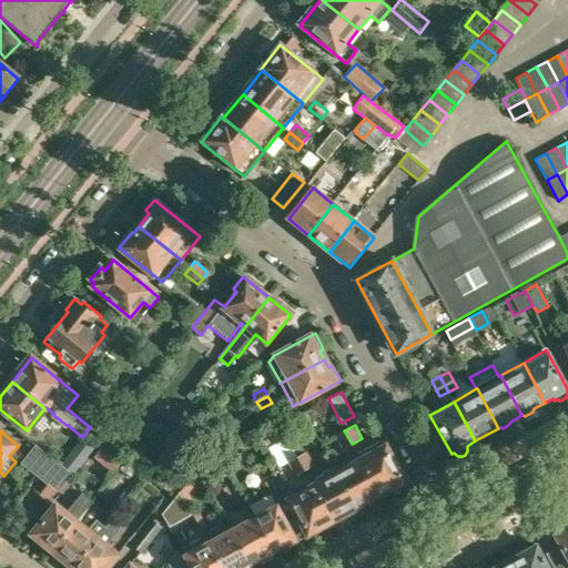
[(352,444),(344,430),(336,434),(343,448),(352,444)]
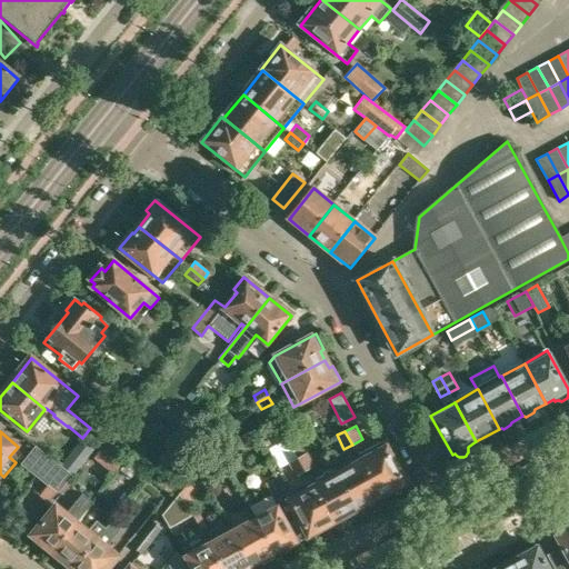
[(383,441),(358,455),(381,496),(406,481),(383,441)]
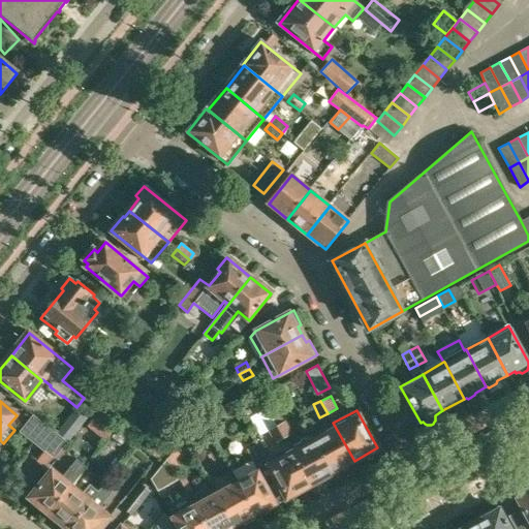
[(98,415),(88,428),(105,442),(116,430),(98,415)]
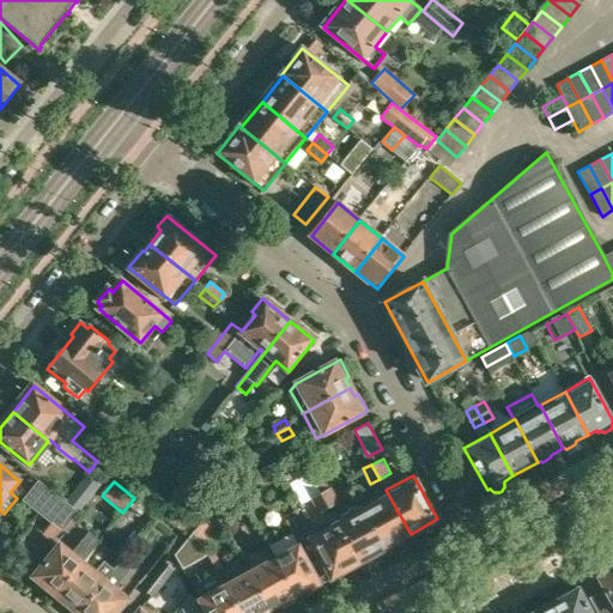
[(147,490),(138,484),(133,491),(143,496),(147,490)]
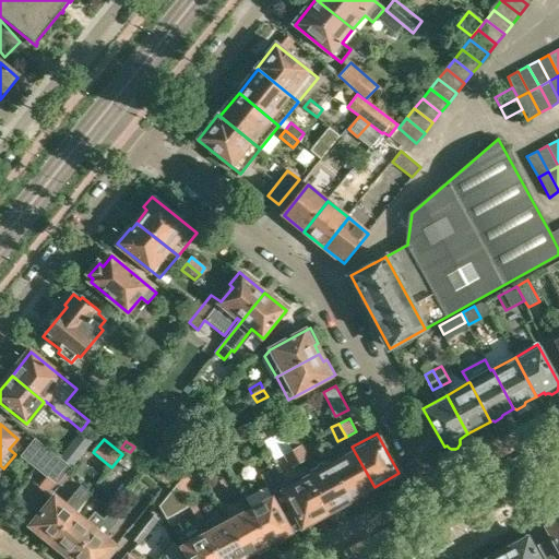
[(301,442),(292,448),(299,462),(309,456),(301,442)]
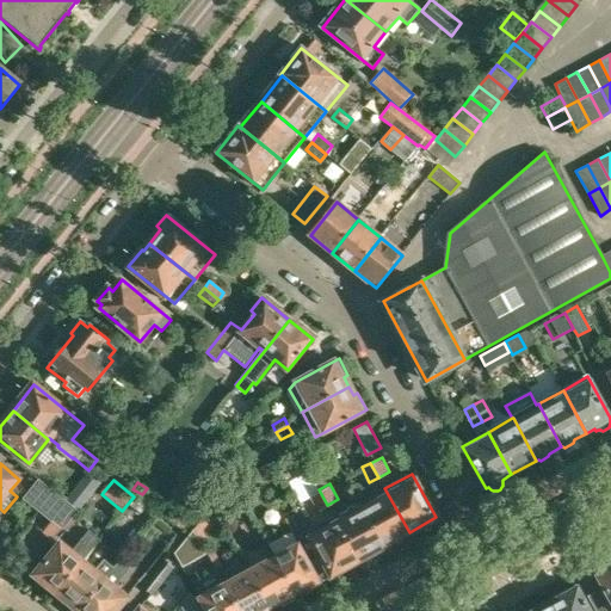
[(88,498),(74,487),(65,499),(67,501),(79,510),(88,498)]
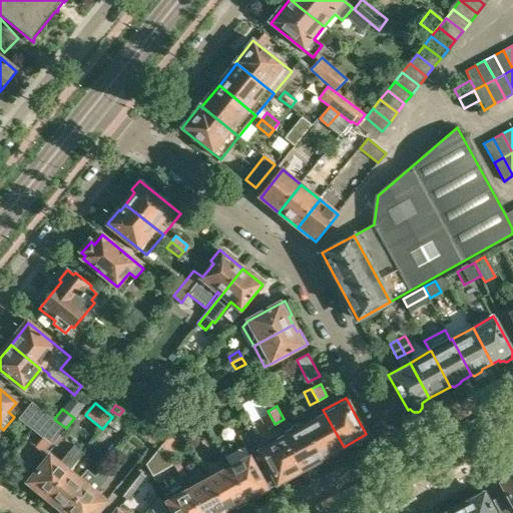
[(323,410),(301,422),(322,459),(344,447),(323,410)]
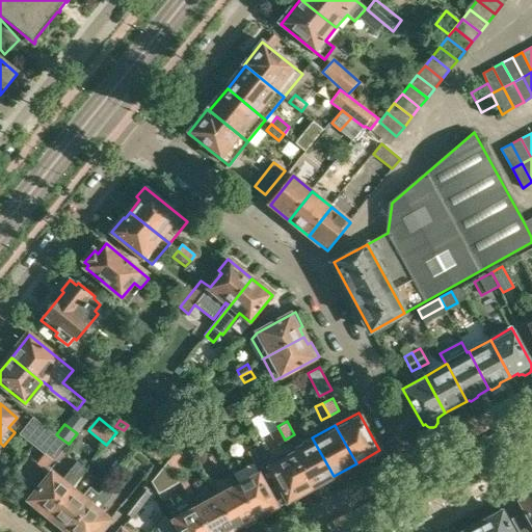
[(285,440),(277,426),(269,431),(276,445),(285,440)]
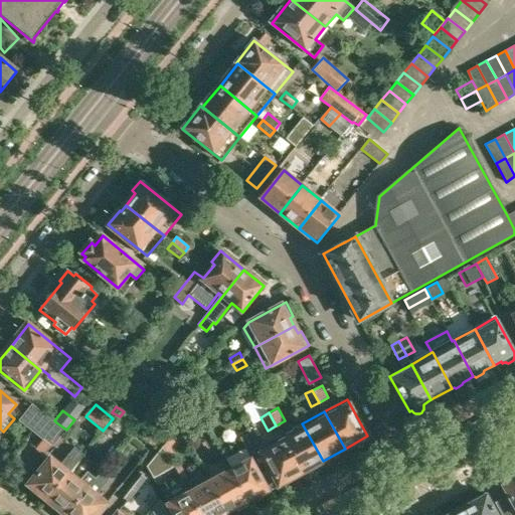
[(53,447),(66,430),(45,413),(32,428),(53,447)]
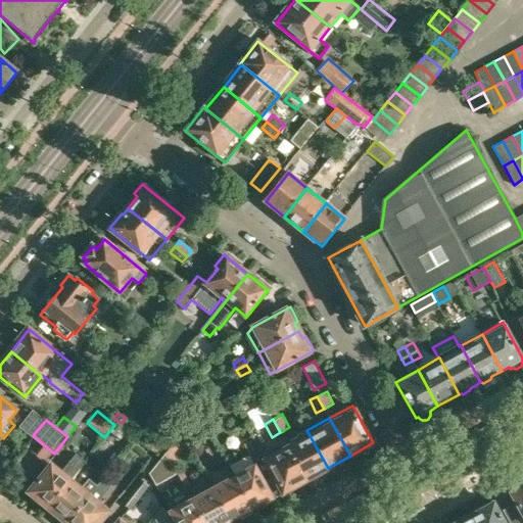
[(120,439),(125,432),(115,425),(110,432),(120,439)]
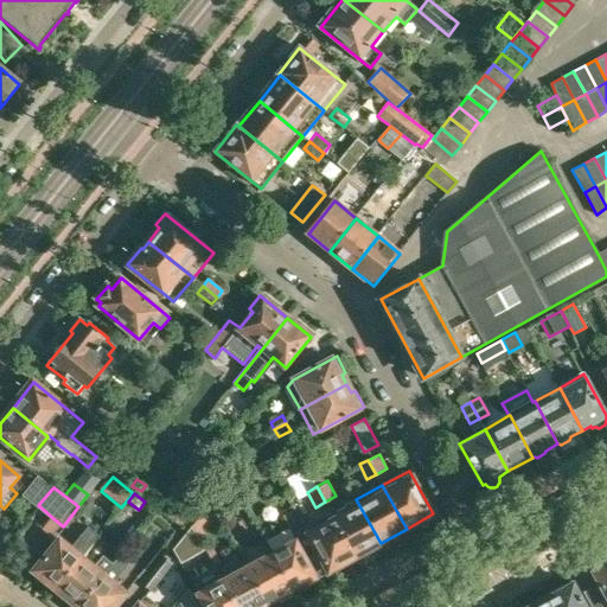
[(356,499),(332,513),(356,556),(381,543),(356,499)]
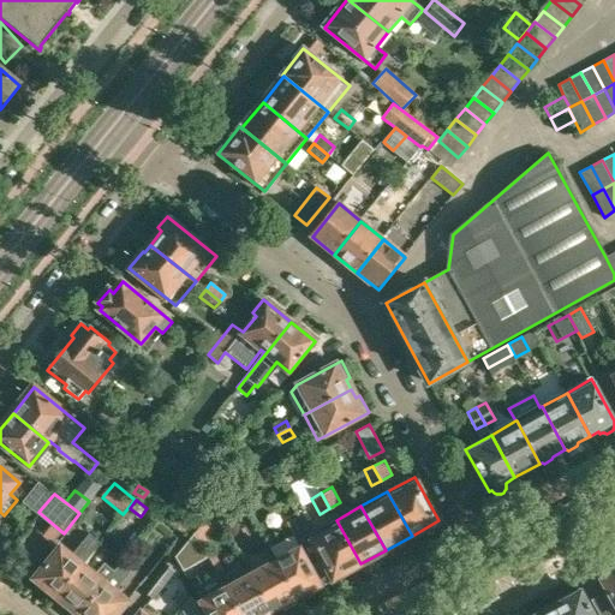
[(302,547),(276,560),(297,598),(322,584),(312,566),(323,560),(309,535),(299,515),(288,521),(302,547)]
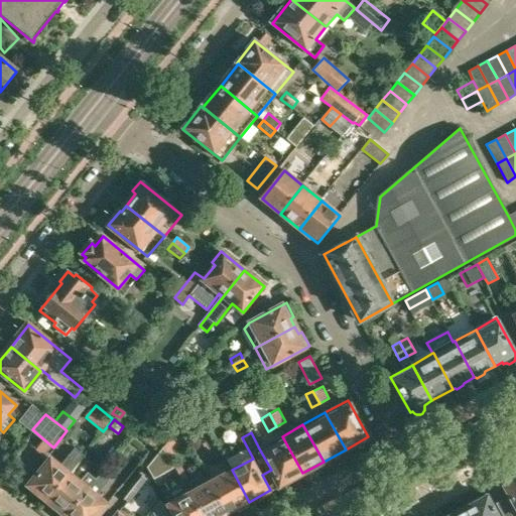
[(259,448),(271,470),(279,486),(302,473),(282,436),(259,448)]
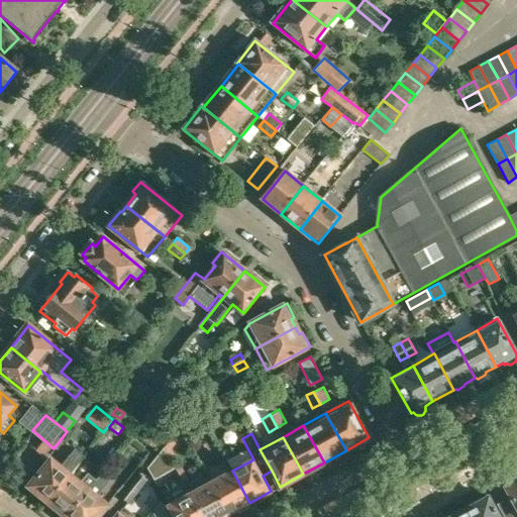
[(29,487),(48,502),(70,476),(69,475),(84,456),(74,448),(59,468),(50,460),(29,487)]
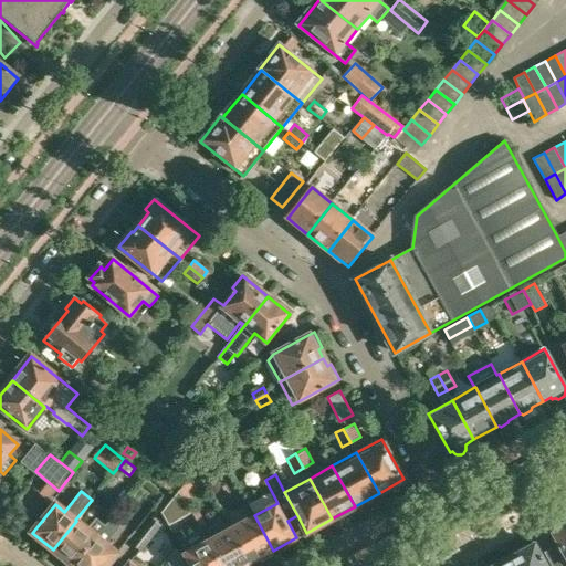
[(254,515),(231,528),(251,563),(273,551),(254,515)]
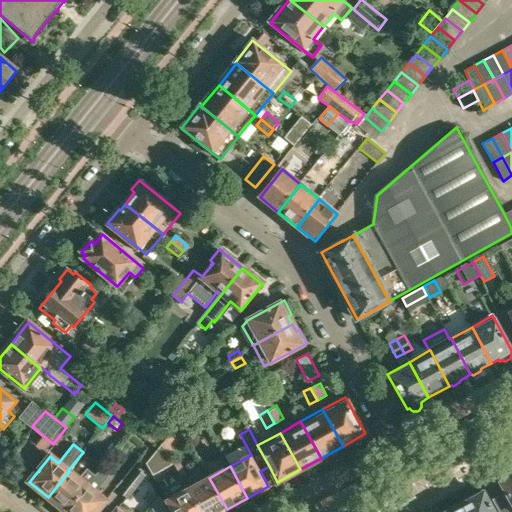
[(127,499),(146,475),(135,467),(116,491),(127,499)]
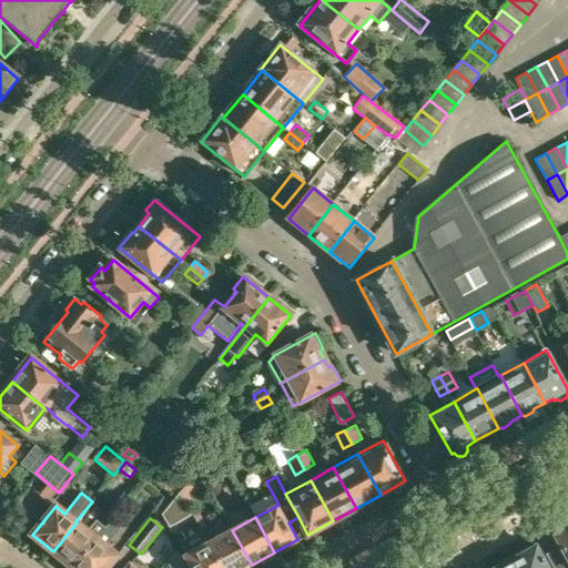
[(77,523),(53,551),(73,567),(112,519),(111,519),(95,538),(77,523)]
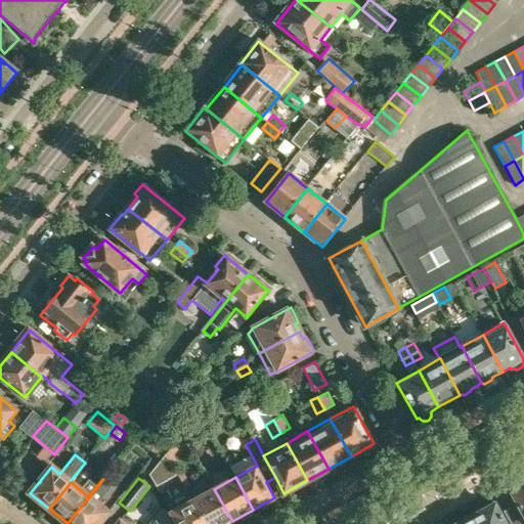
[(103,479),(68,523),(98,523),(108,513),(97,504),(112,486),(103,479)]
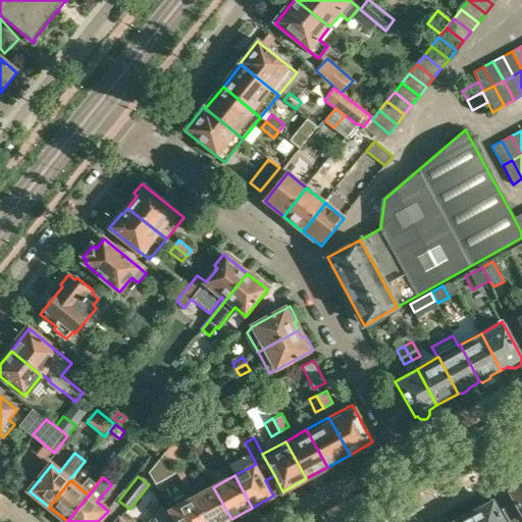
[(513,491),(510,492),(521,515),(521,485),(519,484),(513,487),(513,491)]
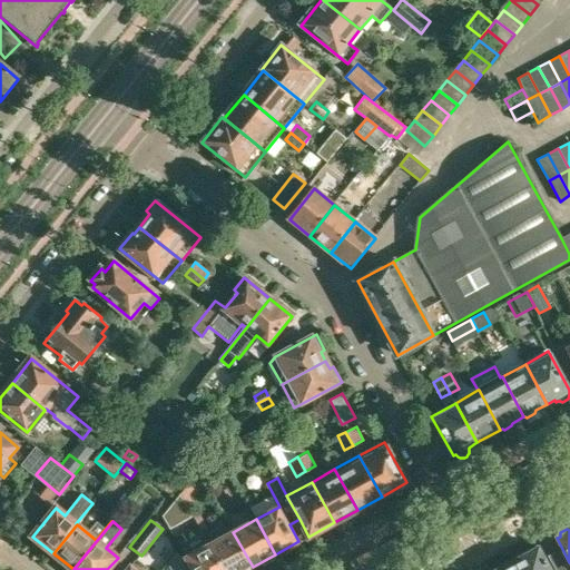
[(233,532),(209,544),(223,569),(246,569),(253,567),(233,532)]
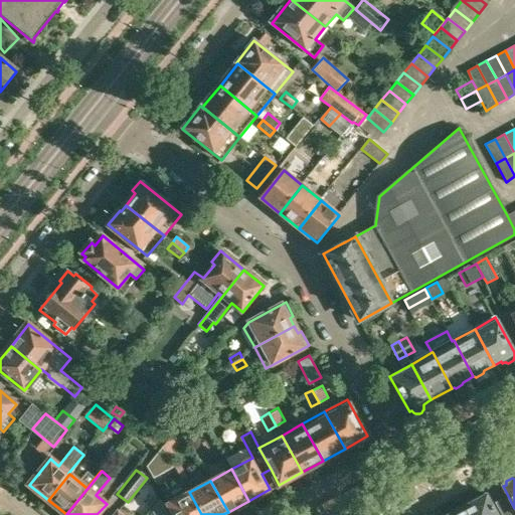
[(201,514),(189,492),(167,504),(172,514),(201,514)]
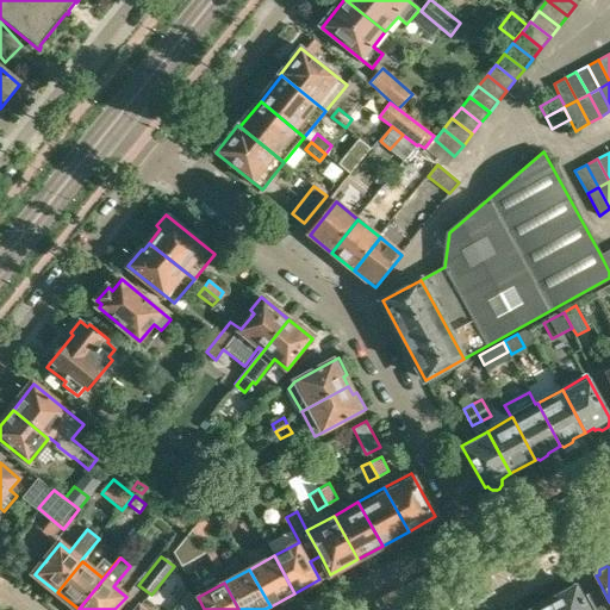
[(560,596),(548,602),(553,609),(587,609),(576,586),(572,589),(567,587),(561,591),(560,596)]
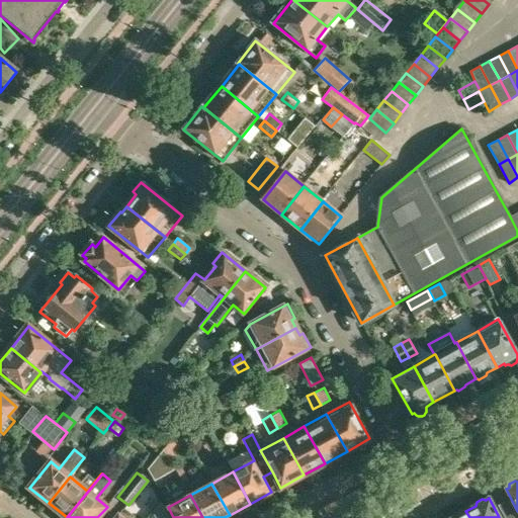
[(504,517),(517,517),(508,500),(498,505),(504,517)]
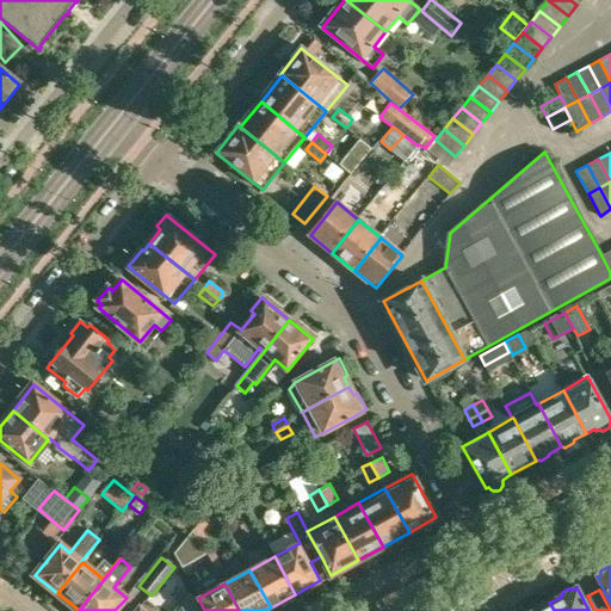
[(183,610),(199,610),(190,591),(179,604),(183,610)]
